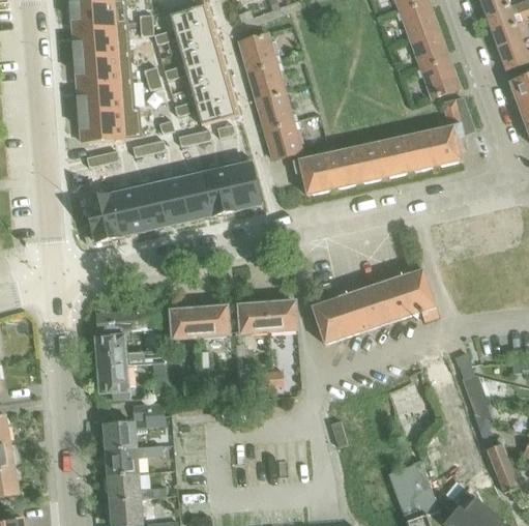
[(99,0),(70,2),(72,30),(128,26),(126,0),(99,0)]
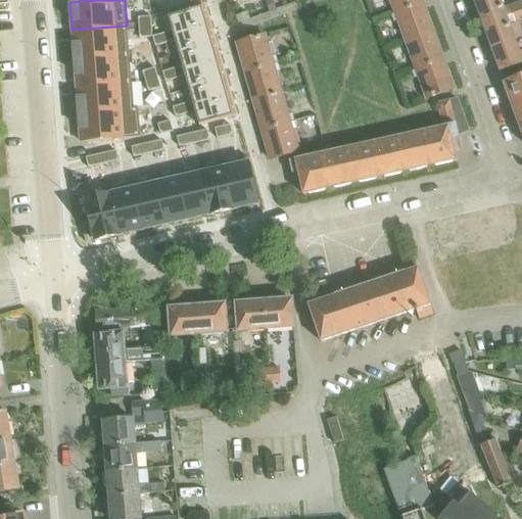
[(265,0),(269,9),(276,6),(274,0),(265,0)]
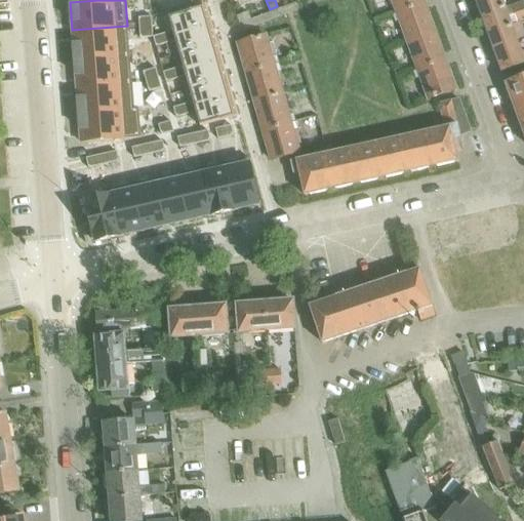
[(399,16),(407,38),(434,29),(424,0),(400,8),(400,7),(392,10),(395,18),(399,16)]
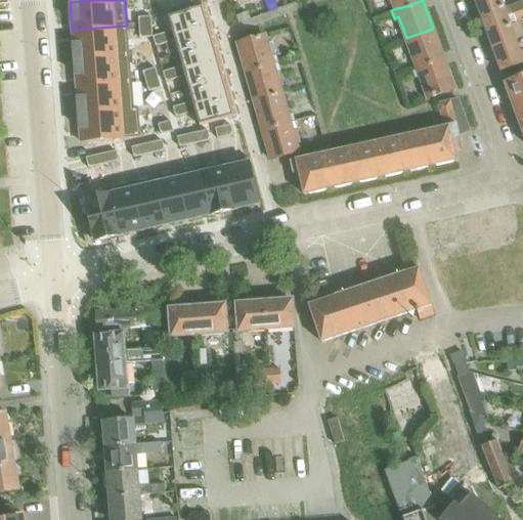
[(396,0),(399,7),(399,8),(423,0),(392,0),(393,1),(396,0)]
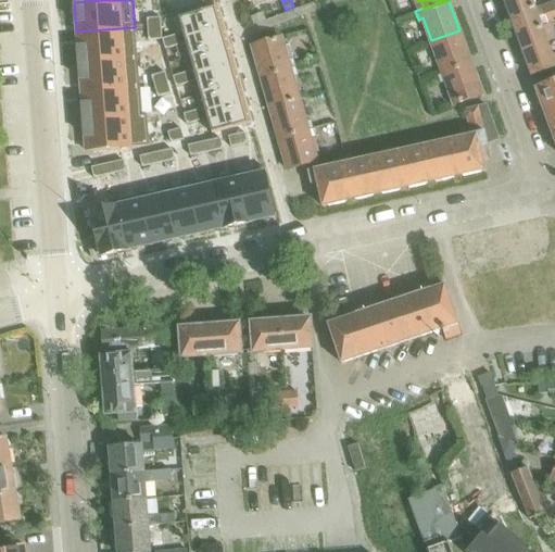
[(534,7),(532,0),(503,0),(513,24),(554,8),(554,5),(553,0),(551,0),(534,7)]
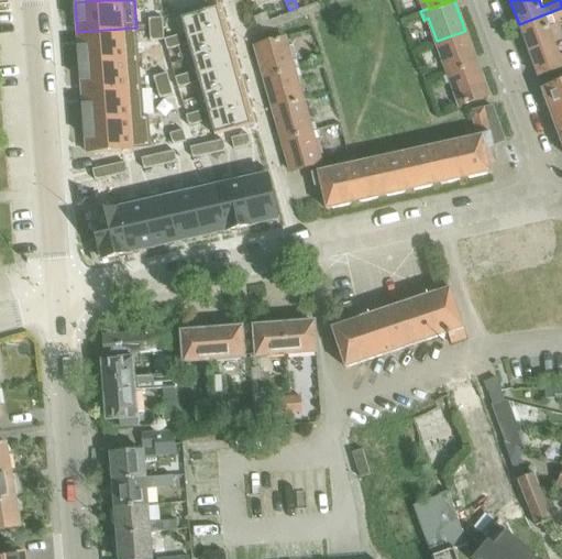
[(185,31),(174,33),(177,44),(187,41),(189,41),(188,35),(226,24),(220,4),(180,15),(185,31)]
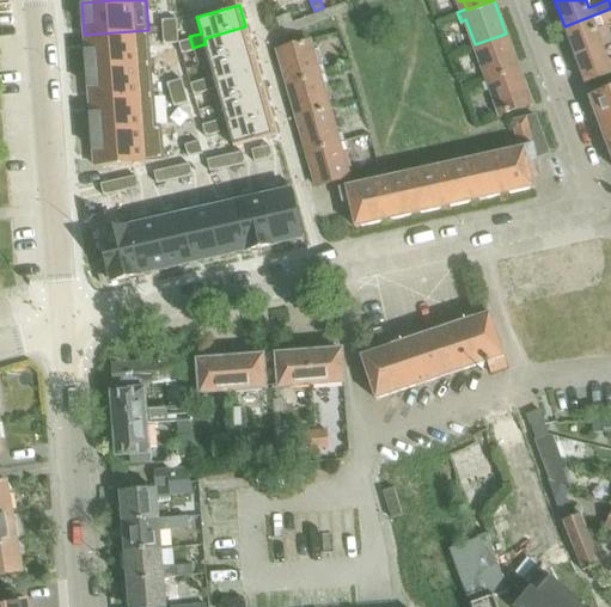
[(610,8),(564,26),(574,54),(602,43),(610,40),(610,34),(606,22),(610,19),(610,8)]
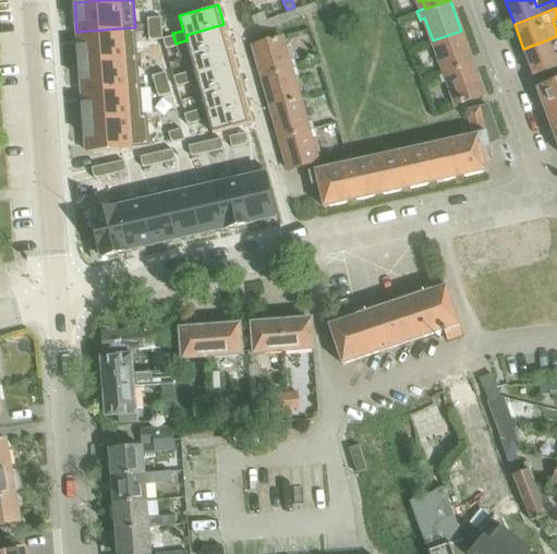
[(254,13),(251,14),(254,22),(266,16),(263,9),(254,13)]
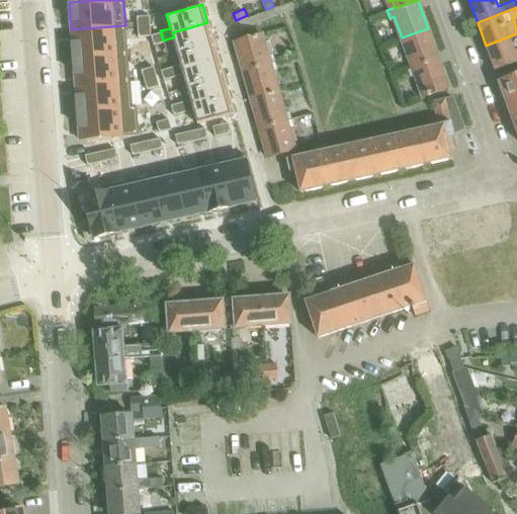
[(149,13),(136,14),(137,24),(150,23),(149,13)]
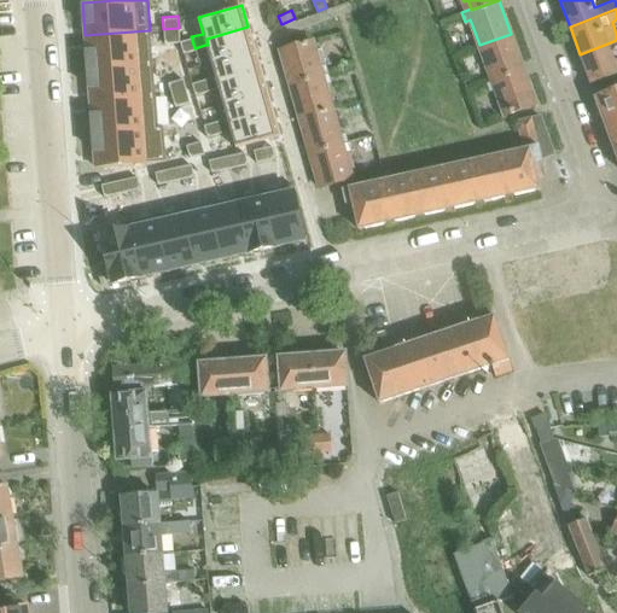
[(208,45),(205,45),(210,60),(254,47),(248,27),(207,39),(208,45)]
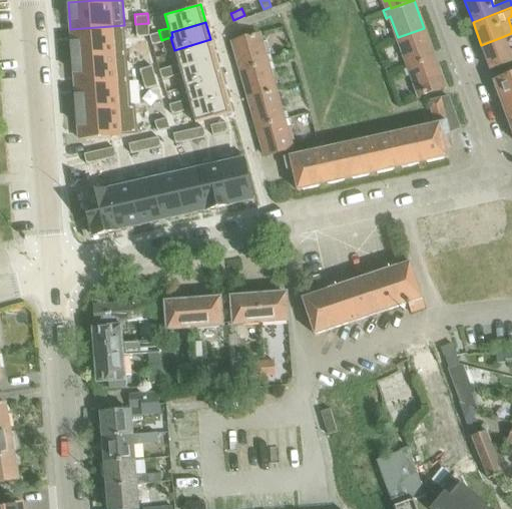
[(148,23),(135,24),(136,34),(149,33),(148,23)]
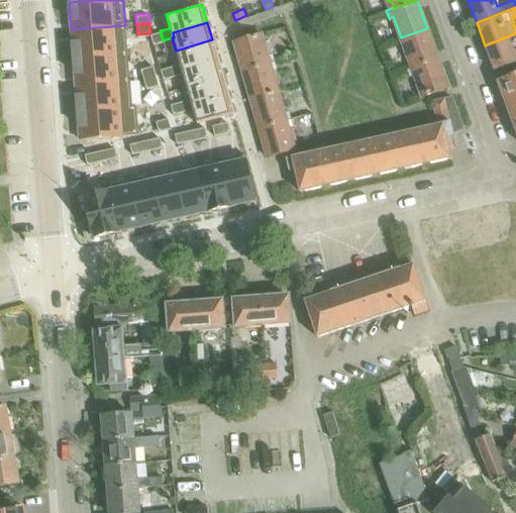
[(125,25),(71,29),(73,57),(127,52),(125,25)]
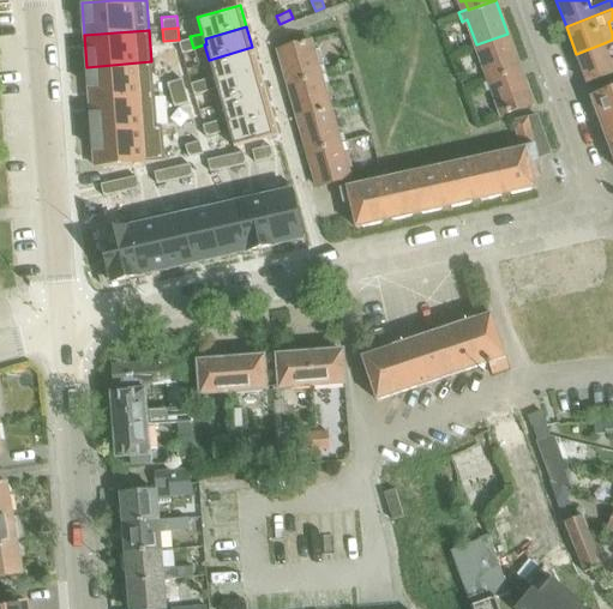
[(488,67),(493,77),(521,67),(508,34),(476,44),(485,68),(488,67)]
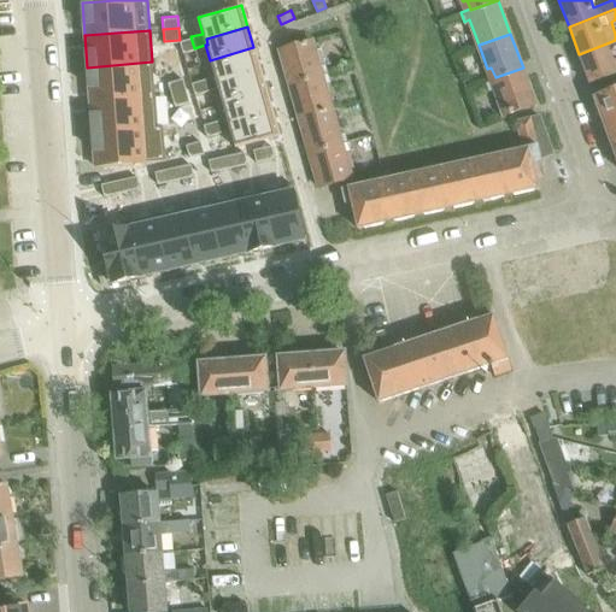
[(191,36),(180,40),(182,52),(194,48),(191,36)]
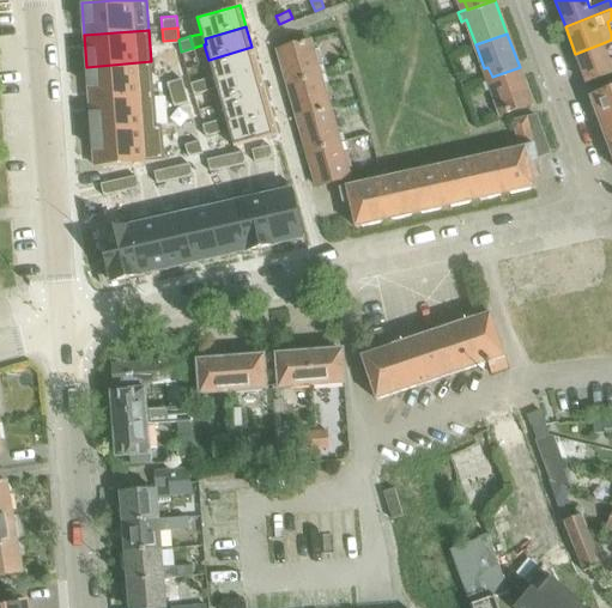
[(277,46),(288,79),(315,71),(315,70),(323,67),(321,62),(317,62),(309,36),(277,46)]
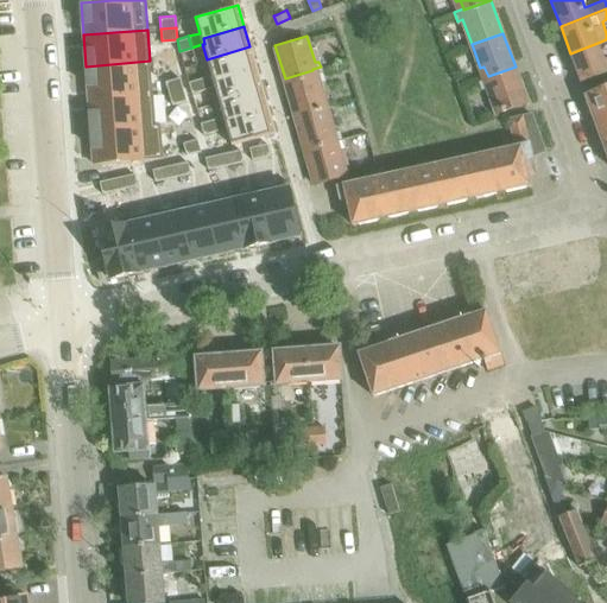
[(606,56),(604,58),(598,43),(570,54),(580,81),(606,70),(606,56)]
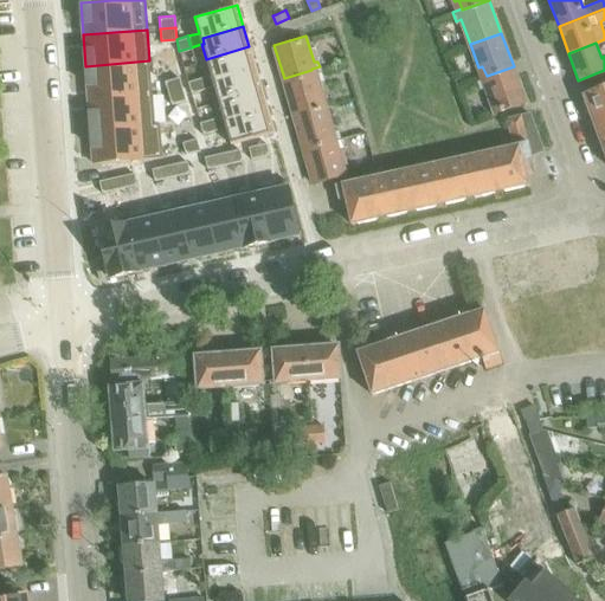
[(211,73),(199,77),(203,88),(213,85),(216,84),(214,79),(255,68),(249,46),(206,59),(211,73)]
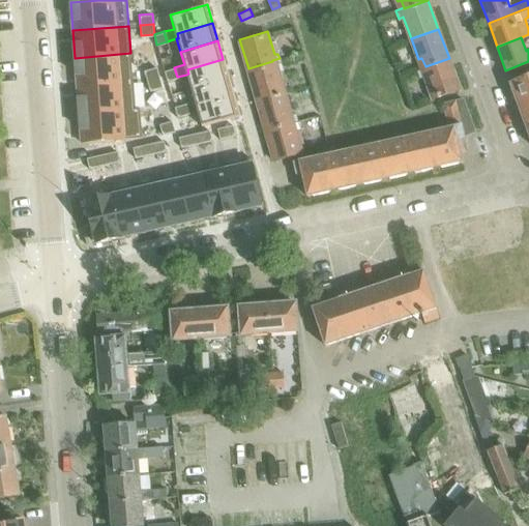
[(130,53),(75,58),(77,85),(133,81),(130,53)]
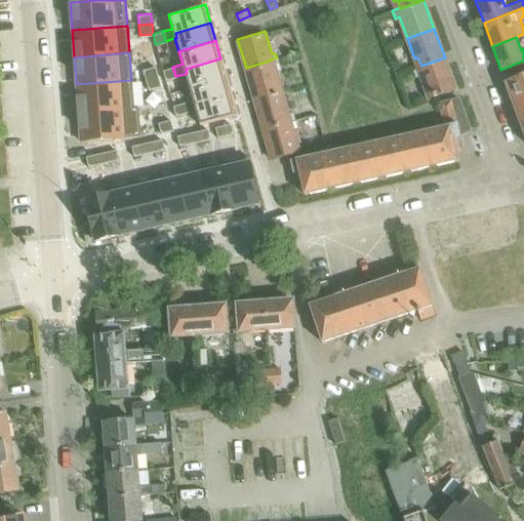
[(279,67),(277,57),(270,59),(270,61),(246,68),(254,97),(282,89),(276,68),(279,67)]
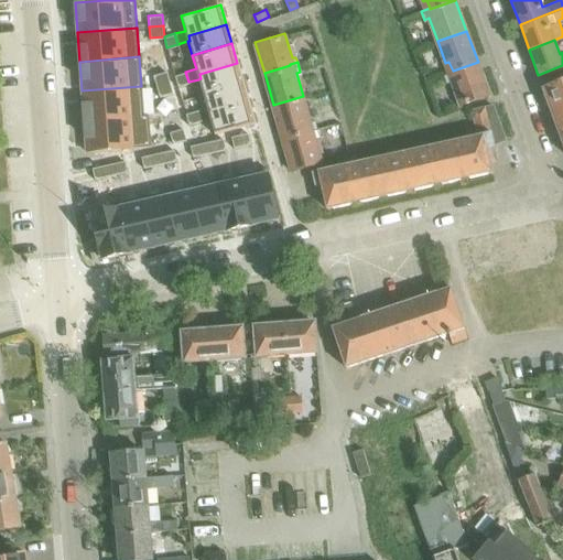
[(489,93),(478,62),(453,71),(455,78),(452,81),(461,103),(489,93)]
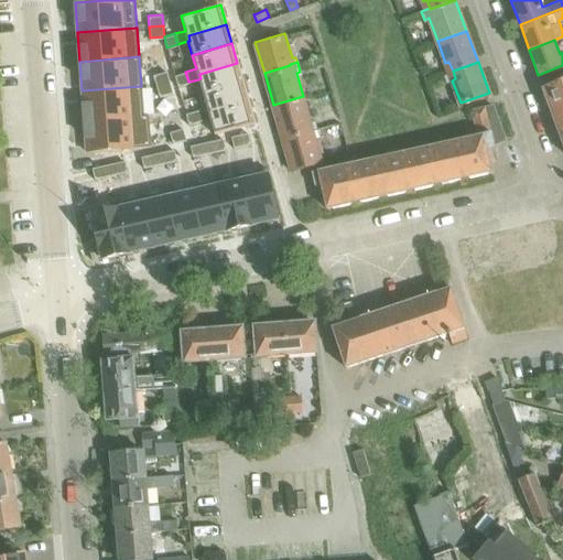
[(201,78),(198,79),(203,93),(242,82),(237,63),(199,74),(201,78)]
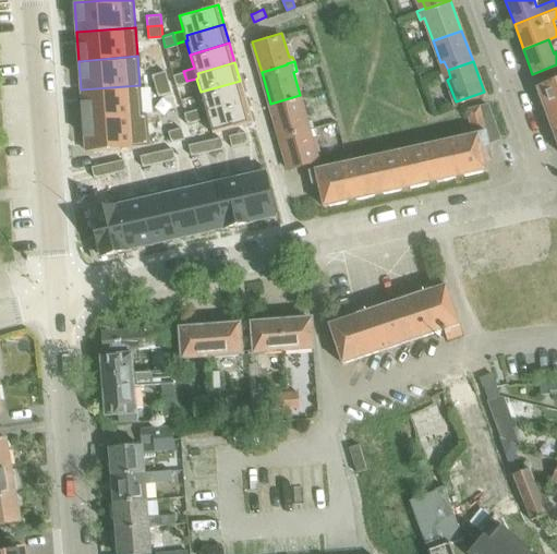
[(165,69),(152,73),(155,84),(168,80),(165,69)]
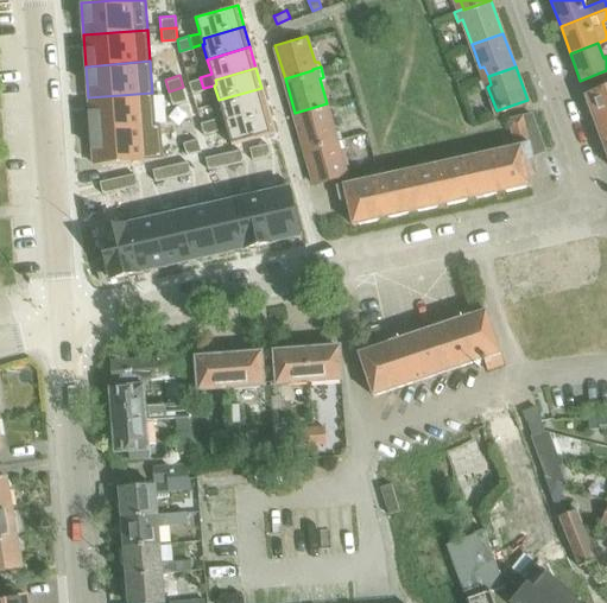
[(200,77),(189,81),(191,91),(203,88),(200,77)]
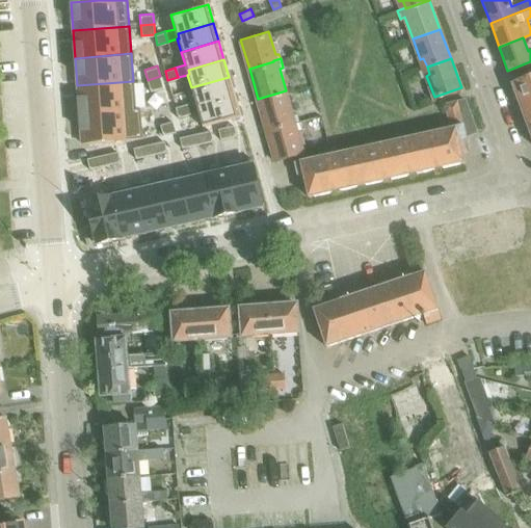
[(530,75),(512,82),(530,134),(530,75)]
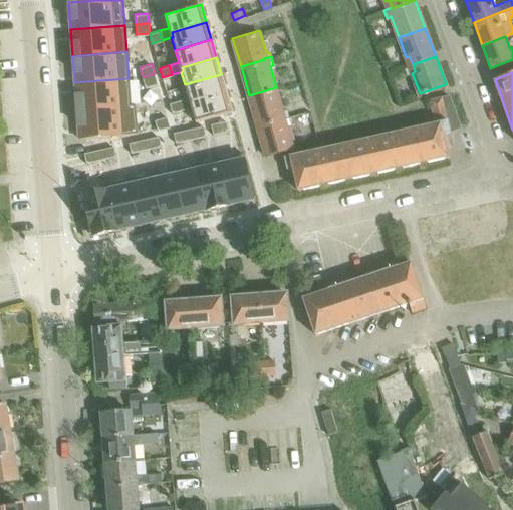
[(155,73),(143,77),(145,86),(158,83),(155,73)]
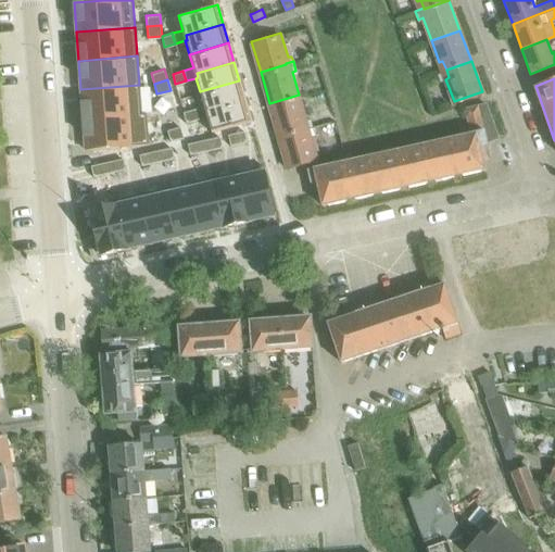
[(204,105),(193,108),(197,118),(207,115),(209,115),(206,110),(244,99),(239,80),(200,91),(204,105)]
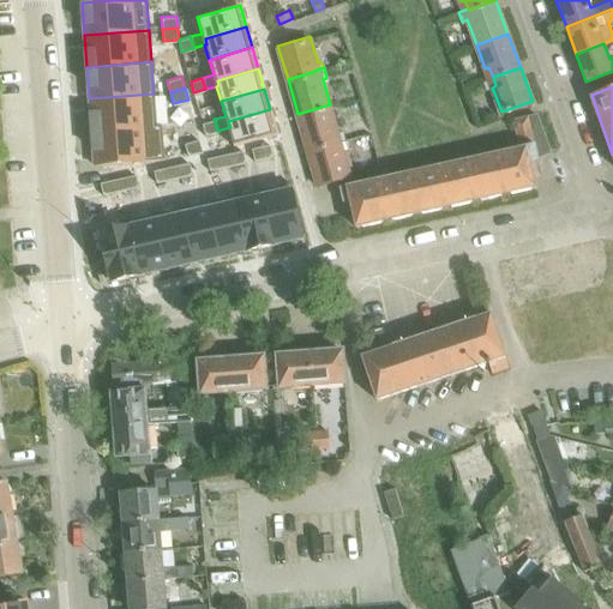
[(154,94),(89,98),(91,130),(156,125),(154,94)]
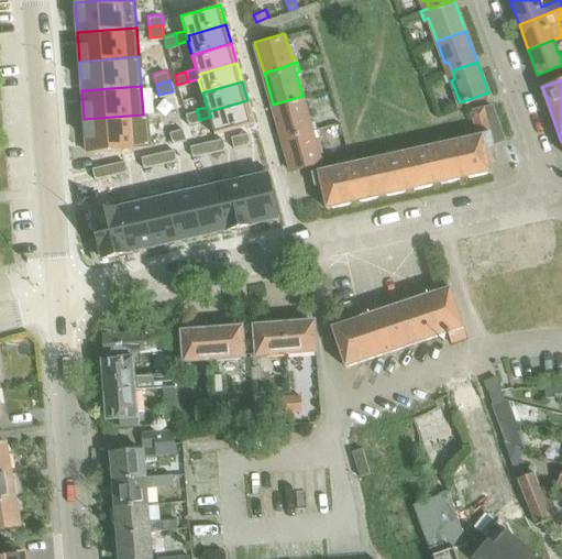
[(309,119),(302,96),(273,105),(282,136),(316,127),(312,118),(309,119)]
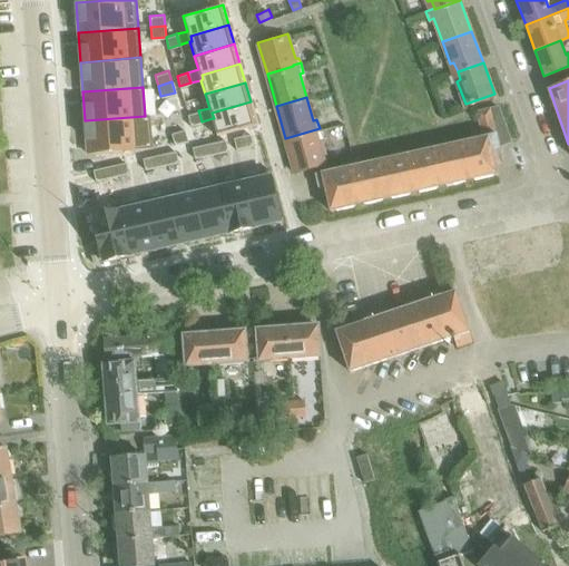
[(251,101),(212,113),(214,118),(213,118),(216,134),(256,123),(251,101)]
